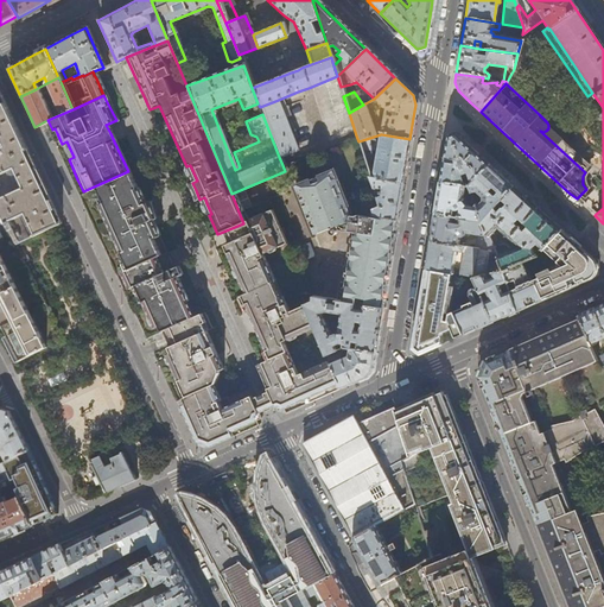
[(275,101),(260,107),(262,114),(279,157),(296,151),(280,115),(279,109),(281,109),(283,106),(281,100),(281,99),(275,101)]
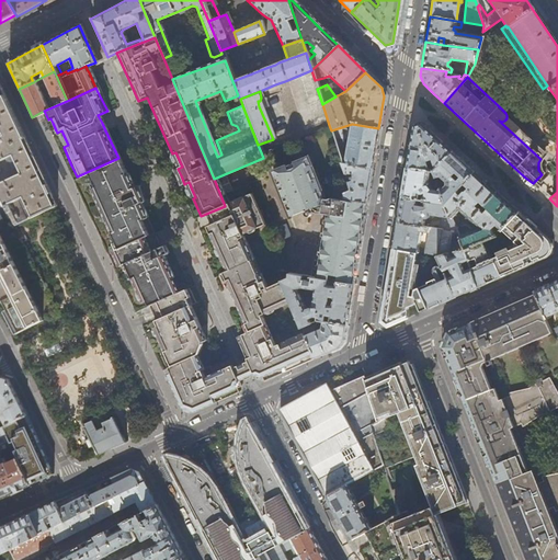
[(0,202),(13,227),(54,206),(52,201),(47,191),(2,96),(0,92),(0,202)]
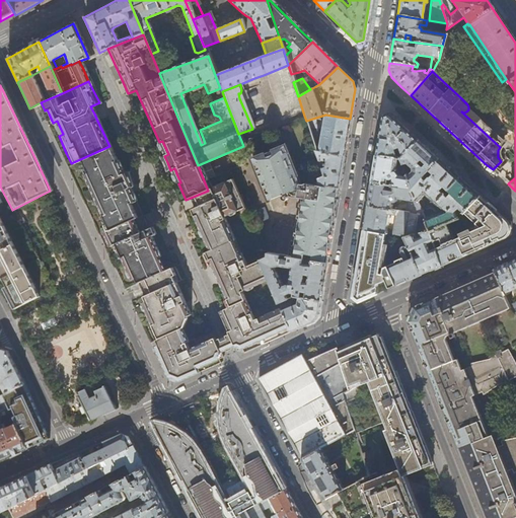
[(322,130),(325,115),(306,121),(309,129),(322,130)]
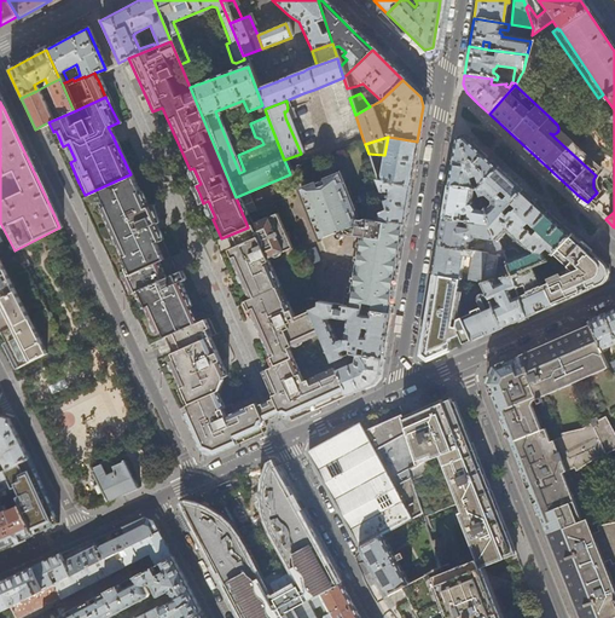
[(388,137),(384,155),(381,177),(376,179),(377,182),(410,186),(413,165),(417,142),(388,137)]
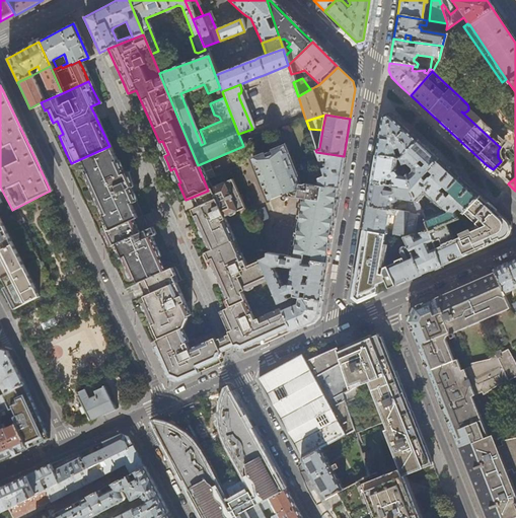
[(376,143),(374,155),(396,159),(399,159),(417,141),(402,129),(388,116),(381,118),(376,143)]
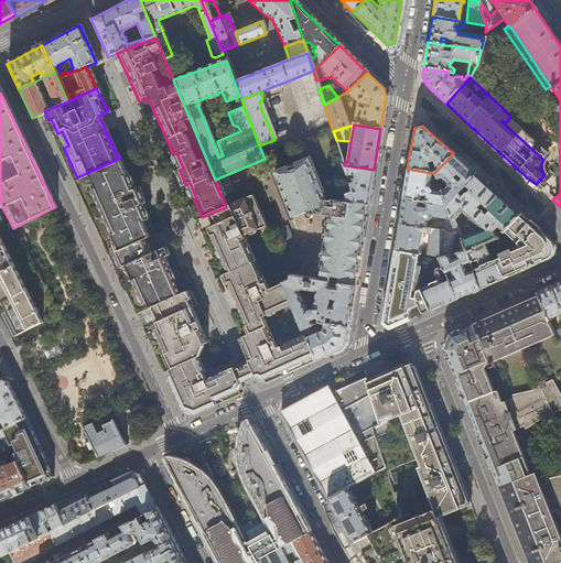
[(465,165),(453,153),(434,173),(435,179),(441,177),(446,183),(448,186),(444,188),(442,187),(439,188),(441,192),(445,206),(456,193),(464,185),(475,174),(465,165)]
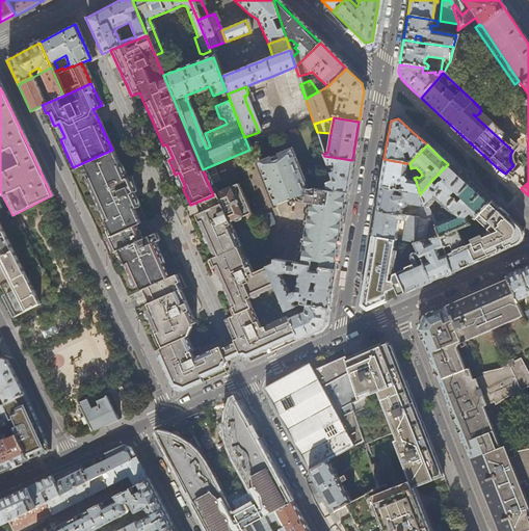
[(309,191),(291,148),(288,149),(288,150),(255,163),(272,208),(284,202),(309,191)]
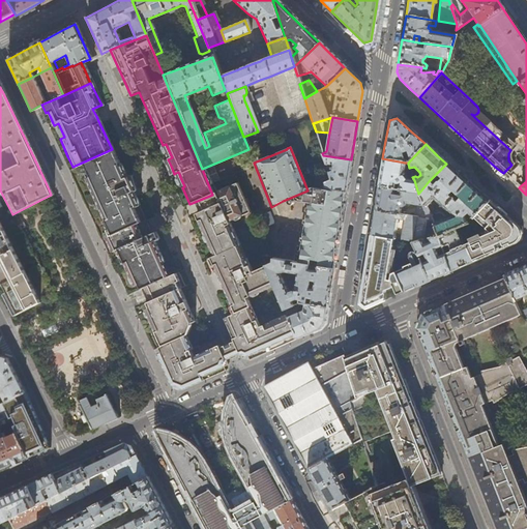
[(112,149),(82,163),(88,176),(84,178),(109,230),(106,231),(109,237),(143,222),(136,206),(138,205),(135,198),(133,195),(132,192),(136,190),(132,180),(128,176),(126,177),(119,163),(118,164),(112,149)]
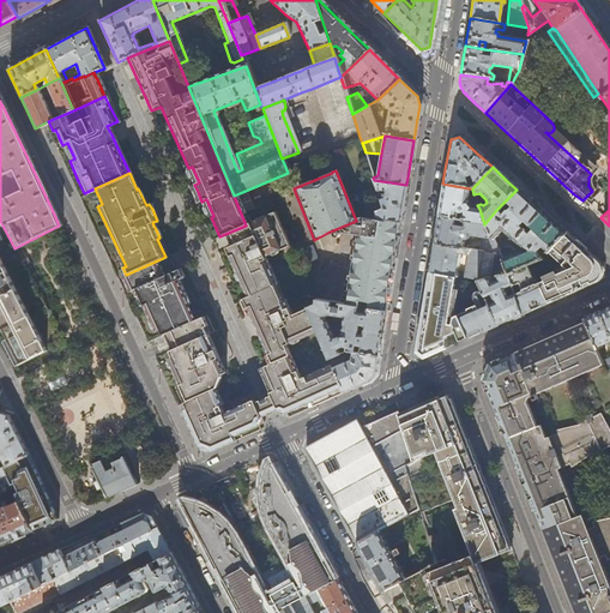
[(406,185),(374,180),(376,190),(385,191),(385,197),(379,199),(382,208),(374,212),(373,220),(399,223),(403,203),(406,185)]
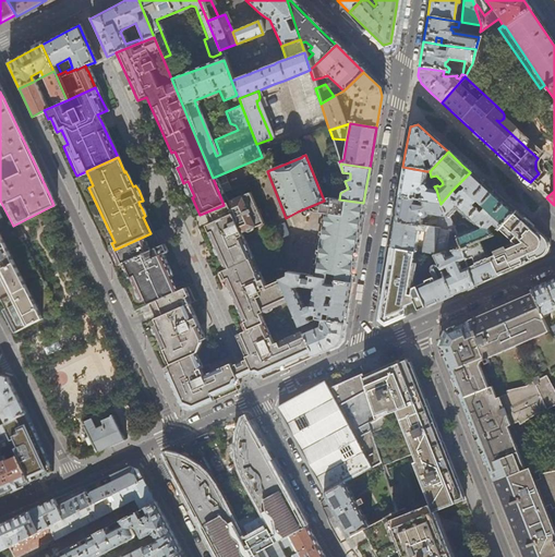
[(423,184),(426,171),(402,167),(400,181),(398,196),(411,198),(421,201),(441,204),(436,190),(426,189),(423,184)]
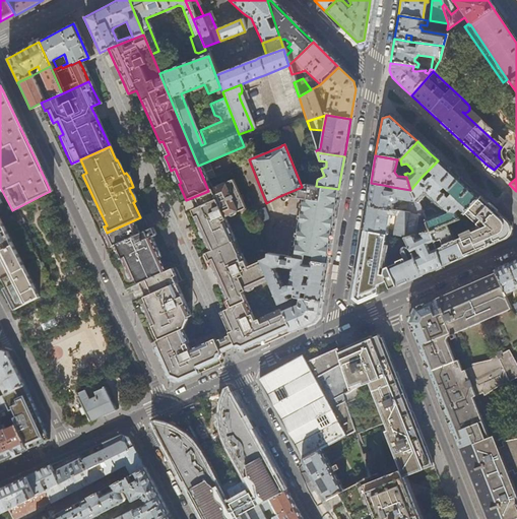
[(448,170),(438,160),(428,171),(432,175),(428,179),(427,178),(425,181),(421,178),(410,190),(416,203),(424,195),(434,204),(443,195),(439,191),(443,188),(447,191),(458,179),(448,170)]
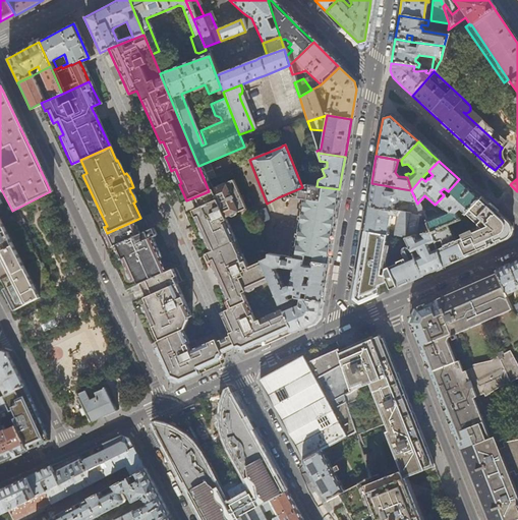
[(459,179),(448,191),(451,194),(448,198),(444,195),(435,205),(443,212),(443,213),(424,220),(425,223),(429,232),(446,225),(457,220),(455,215),(459,210),(464,215),(464,214),(479,197),(469,189),(459,179)]
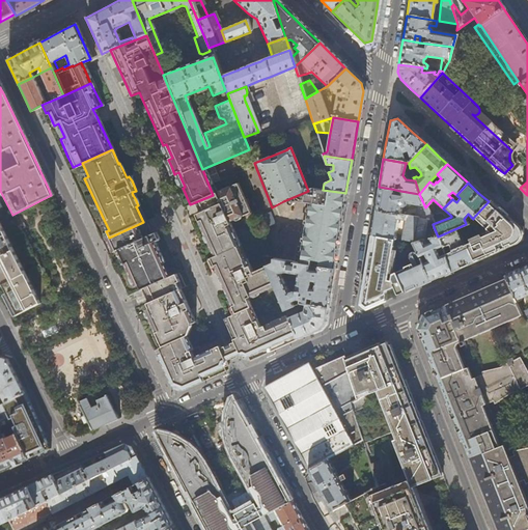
[(225,225),(229,223),(240,218),(249,214),(235,185),(227,188),(213,195),(225,225)]
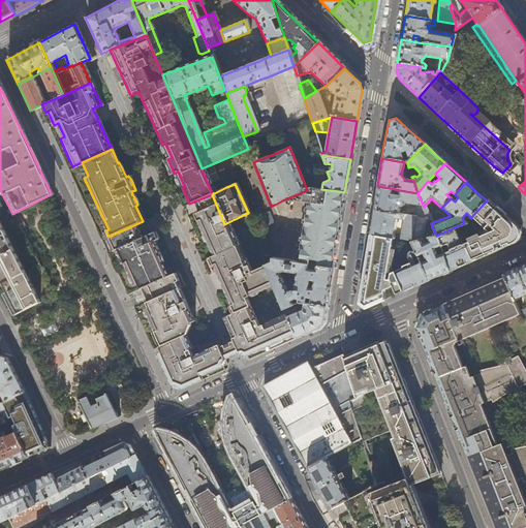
[(389,193),(390,188),(377,186),(375,198),(373,210),(407,216),(407,213),(402,212),(403,209),(397,209),(398,206),(400,207),(402,206),(403,205),(403,203),(414,204),(412,216),(414,217),(427,219),(429,219),(424,207),(418,193),(399,190),(398,195),(389,193)]
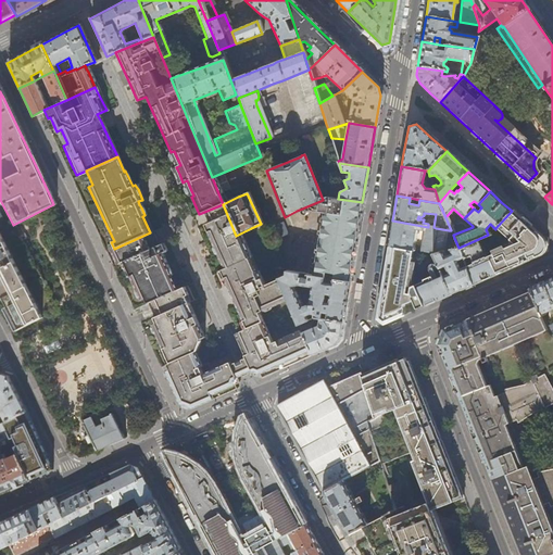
[(354,249),(362,207),(362,202),(338,199),(328,197),(323,200),(297,211),(301,216),(303,216),(305,216),(306,215),(308,214),(308,212),(310,211),(322,213),(319,228),(316,228),(312,259),(310,259),(308,275),(349,282),(354,249)]
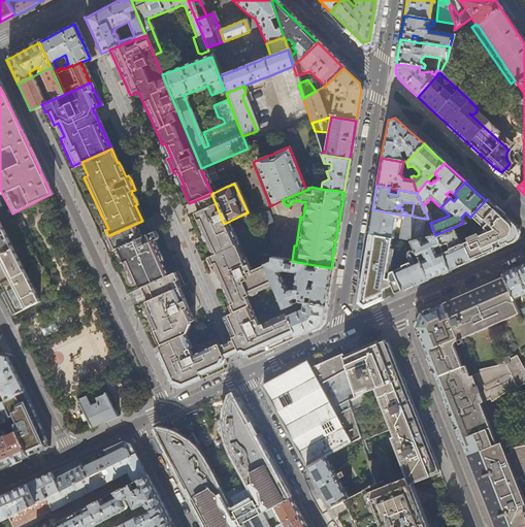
[(12,213),(0,190),(0,286),(9,304),(12,310),(15,315),(39,302),(54,296),(47,284),(31,252),(22,233),(12,213)]
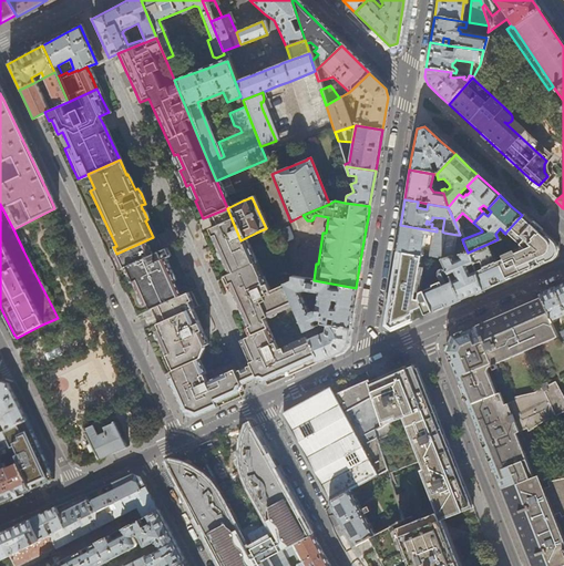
[(227,208),(208,216),(211,222),(214,227),(208,230),(227,273),(255,261),(245,238),(241,240),(227,208)]
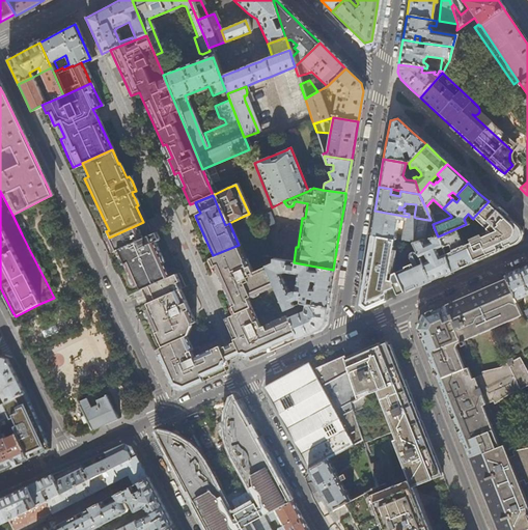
[(438,236),(435,238),(439,248),(443,255),(450,273),(455,270),(480,259),(500,251),(516,244),(519,242),(520,240),(521,236),(521,234),(520,231),(518,228),(489,201),(473,218),(482,229),(482,238),(461,245),(454,229),(438,236)]
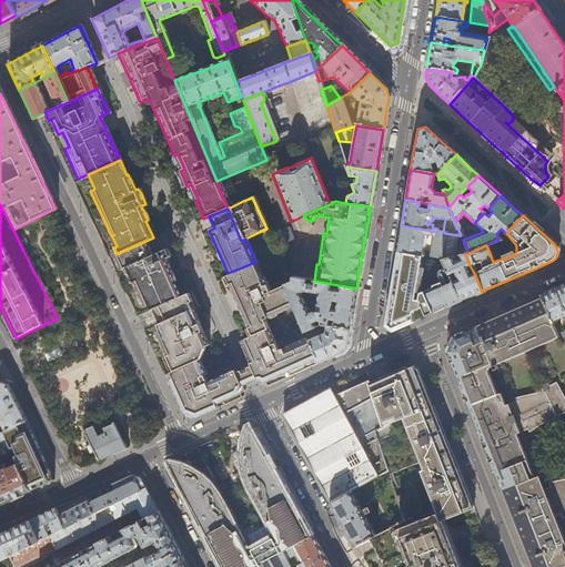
[(443,232),(437,232),(401,225),(399,238),(396,252),(421,256),(424,238),(431,240),(429,257),(441,259),(445,233),(443,232)]
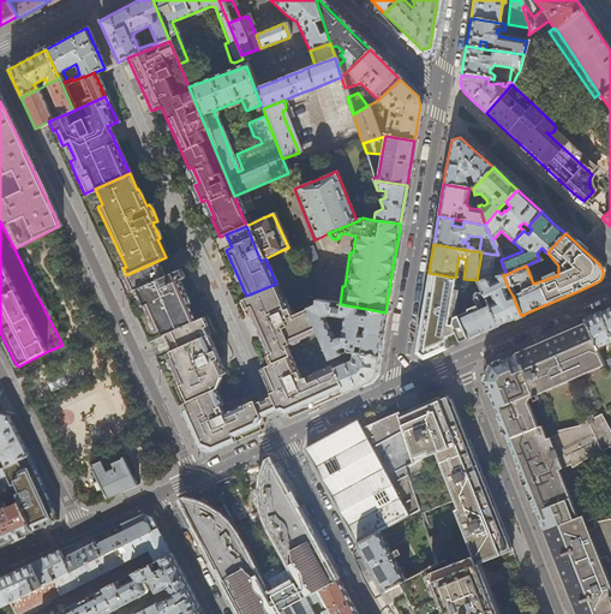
[(496,258),(496,255),(481,252),(477,280),(484,297),(491,294),(495,304),(489,307),(497,326),(510,321),(521,316),(513,296),(505,299),(502,290),(508,287),(503,275),(507,274),(502,263),(496,266),(495,273),(498,282),(491,285),(487,278),(490,257),(496,258)]
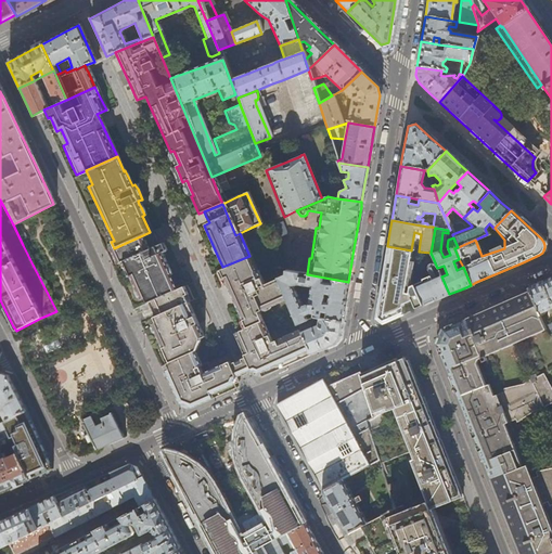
[(150,232),(114,248),(110,250),(116,266),(119,265),(123,270),(125,269),(140,301),(144,299),(146,304),(149,310),(152,318),(188,303),(192,300),(185,286),(175,292),(167,277),(170,275),(159,254),(165,252),(162,243),(156,245),(154,242),(150,232)]
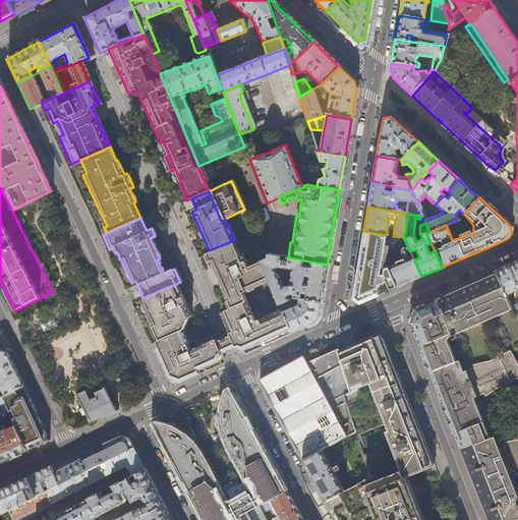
[(379,277),(386,235),(363,231),(359,255),(352,299),(355,301),(357,304),(362,302),(376,296),(376,287),(385,284),(388,291),(396,288),(387,268),(383,270),(382,277),(379,277)]
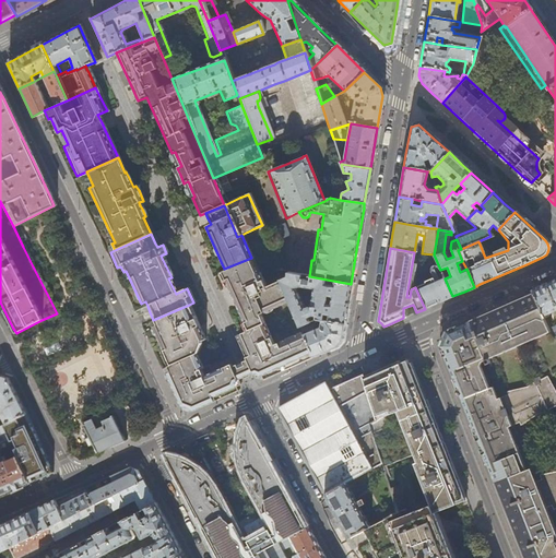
[(251,258),(224,269),(217,272),(220,277),(234,308),(241,324),(243,328),(245,331),(262,322),(259,316),(252,301),(260,297),(257,291),(265,287),(251,258)]
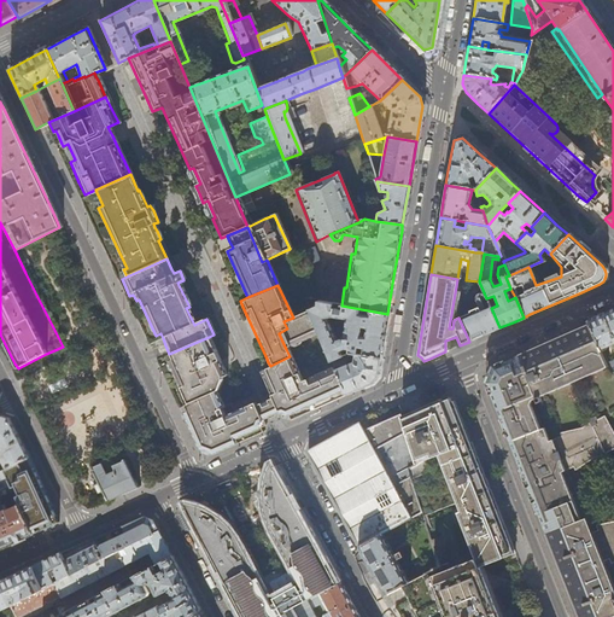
[(354,354),(380,359),(382,339),(387,314),(341,306),(316,302),(316,306),(308,309),(309,312),(319,335),(329,361),(335,359),(340,356),(339,351),(344,349),(348,350),(349,354),(349,353),(354,354)]
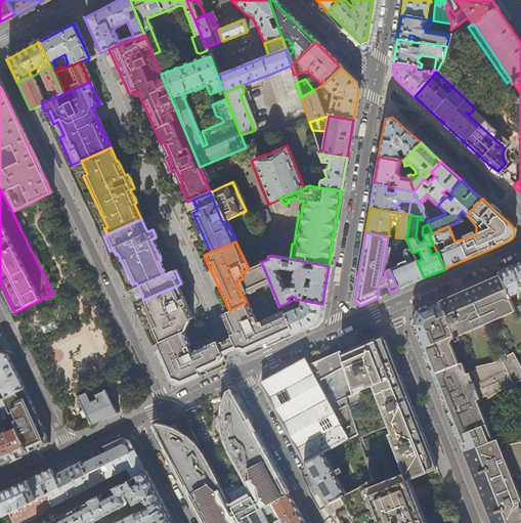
[(424,277),(417,261),(416,260),(406,265),(405,262),(389,269),(398,290),(419,279),(424,277)]
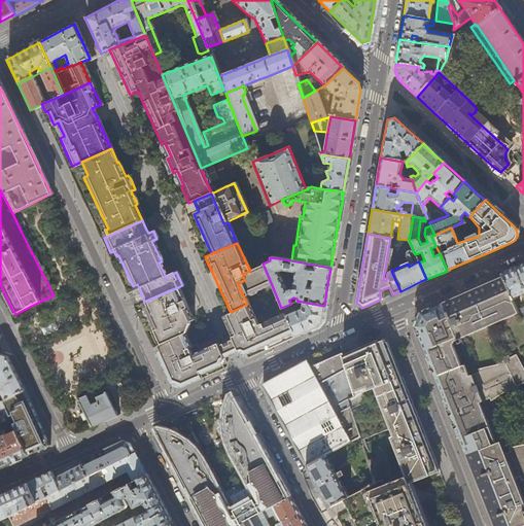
[(517,311),(519,317),(523,314),(523,263),(518,267),(499,274),(501,277),(511,299),(517,295),(518,300),(523,297),(522,293),(523,291),(523,306),(520,308),(516,297),(511,300),(517,311)]
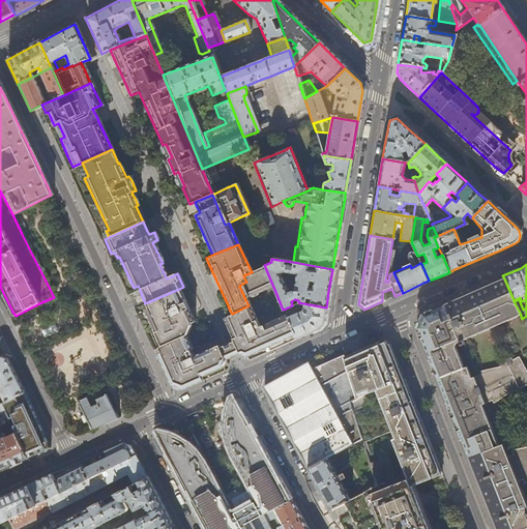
[(245,299),(273,287),(265,267),(252,272),(243,275),(246,282),(239,286),(245,299)]
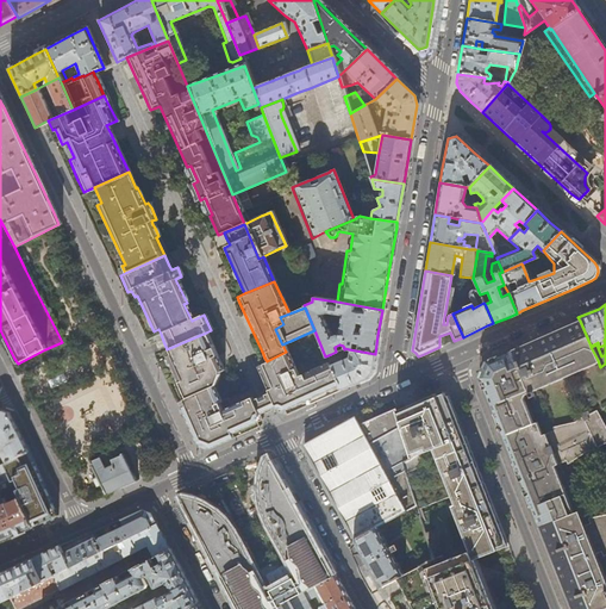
[(529,391),(598,360),(591,347),(591,346),(580,321),(518,348),(508,352),(520,379),(519,379),(528,399),(531,397),(529,391)]
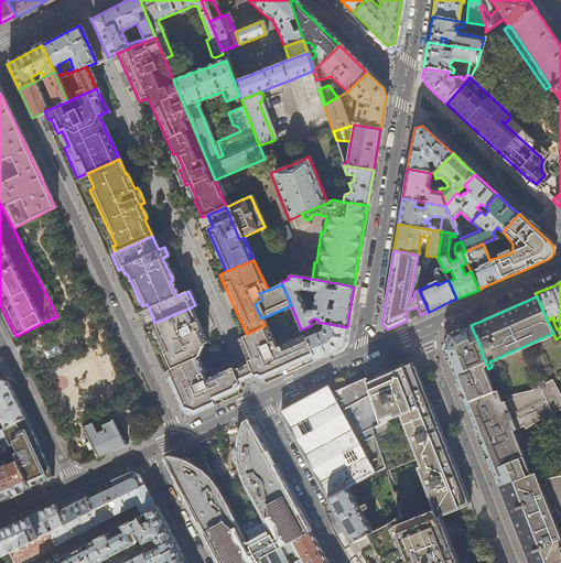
[(276,349),(304,336),(303,334),(301,329),(291,305),(261,318),(265,325),(276,349)]
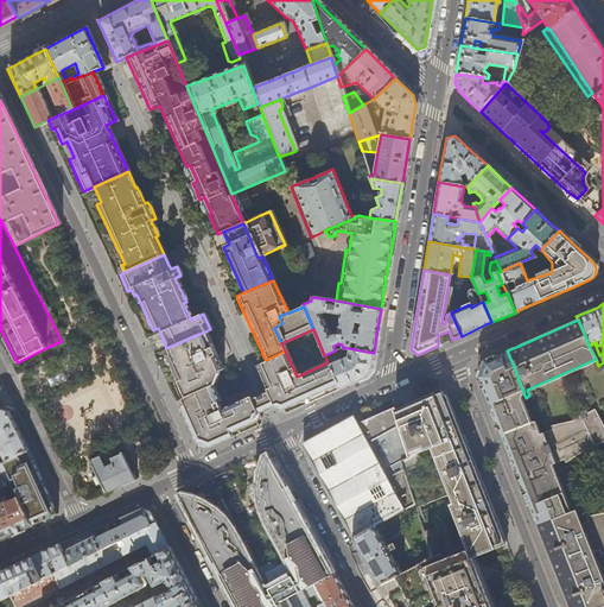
[(205,332),(166,348),(170,354),(165,356),(184,398),(213,385),(214,385),(218,373),(217,372),(222,370),(218,362),(217,359),(215,354),(205,332)]
